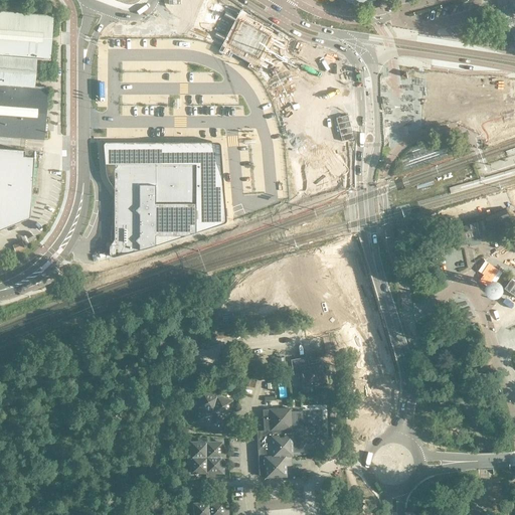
[(47,89),(38,89),(40,60),(49,60),(52,17),(0,12),(0,137),(43,141),(47,89)]
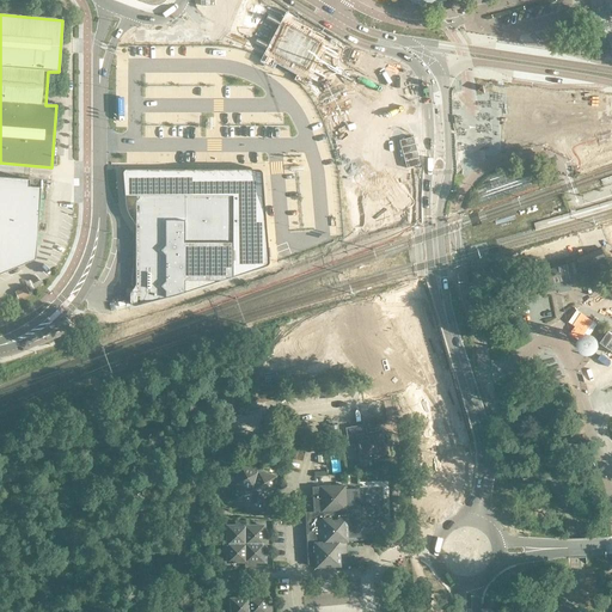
[(23,258),(22,258),(30,248),(34,248),(37,194),(40,194),(41,188),(29,187),(29,179),(0,177),(0,270),(24,261),(23,258)]
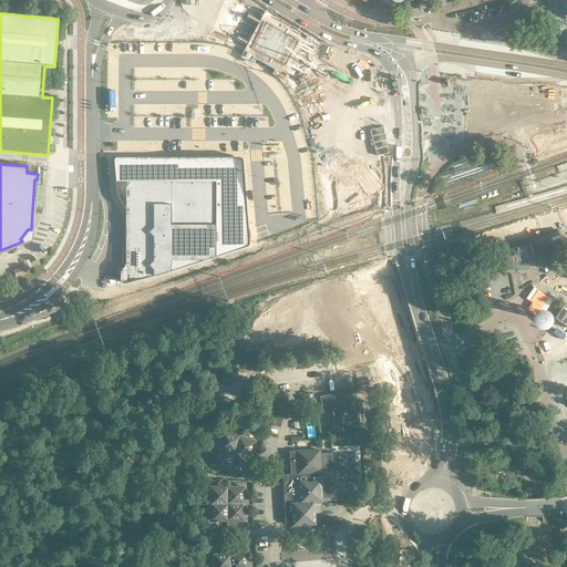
[(215,215),(215,196),(215,182),(188,182),(188,181),(171,181),(171,182),(160,182),(160,181),(147,181),(147,182),(137,182),(137,181),(125,181),(125,193),(126,204),(125,204),(125,215),(126,226),(125,226),(125,237),(126,248),(125,248),(125,259),(126,270),(125,270),(125,282),(137,279),(197,265),(197,260),(215,260),(215,239),(215,215)]
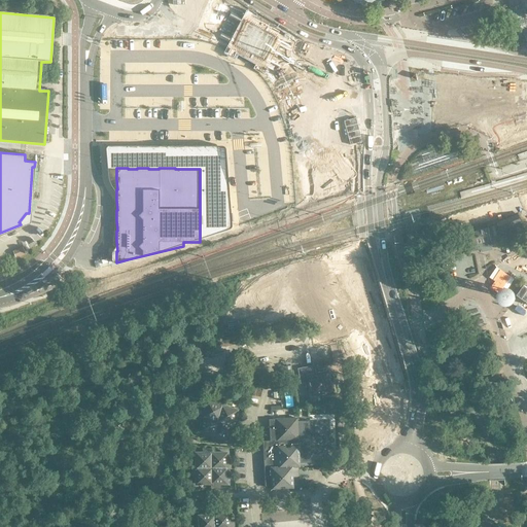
[(518,216),(498,222),(503,239),(524,232),(518,216)]
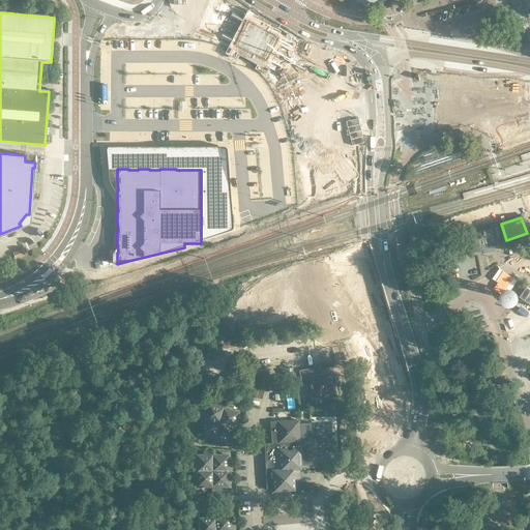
[(491,230),(480,231),(480,233),(472,234),(475,252),(483,251),(484,253),(495,252),(491,230)]
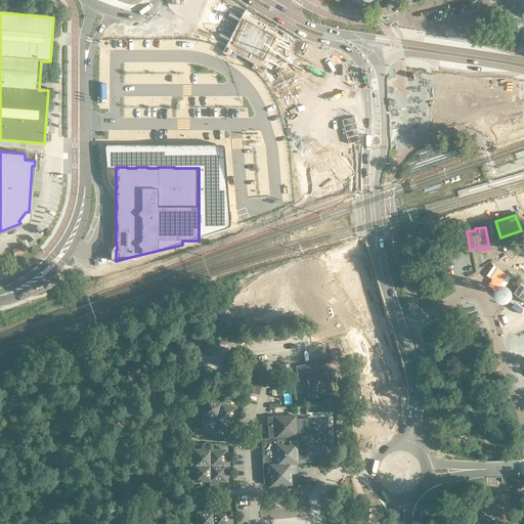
[(499,300),(499,301),(500,302),(503,302),(504,303),(505,303),(507,303),(508,302),(509,302),(510,301),(511,301),(512,300),(513,299),(514,297),(514,296),(515,295),(515,294),(515,292),(514,292),(514,291),(514,290),(513,289),(513,288),(512,287),(511,287),(510,286),(509,285),(507,285),(505,284),(504,285),(503,285),(501,285),(500,286),(499,287),(498,287),(497,288),(497,290),(496,290),(496,291),(496,293),(496,294),(496,295),(496,297),(497,298),(498,300),(499,300)]
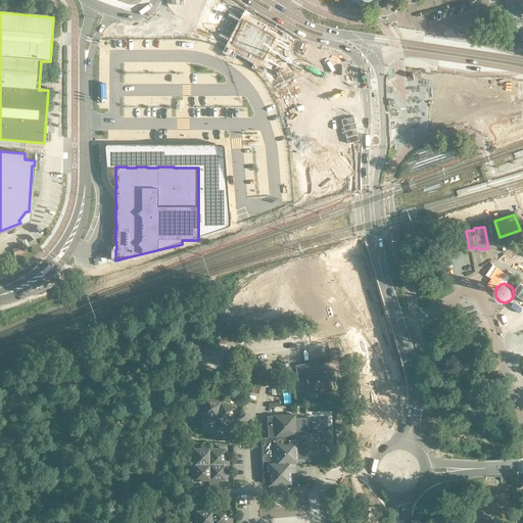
[(82,287),(62,295),(64,301),(84,293),(82,287)]
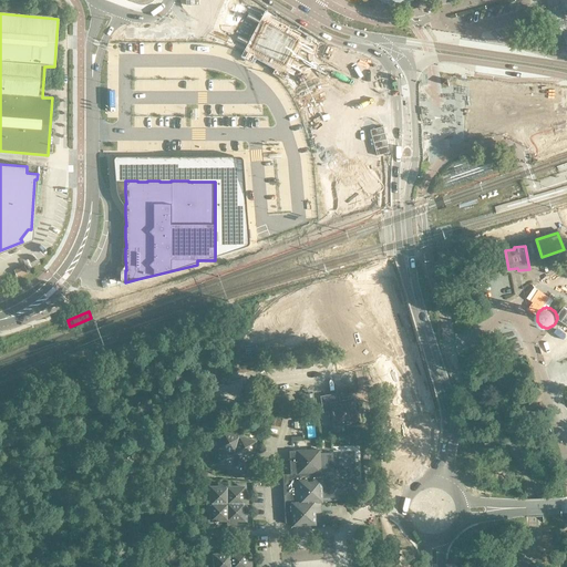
[(350,400),(338,403),(336,394),(318,398),(321,412),(330,411),(332,426),(347,423),(347,425),(357,424),(356,414),(353,414),(350,400)]
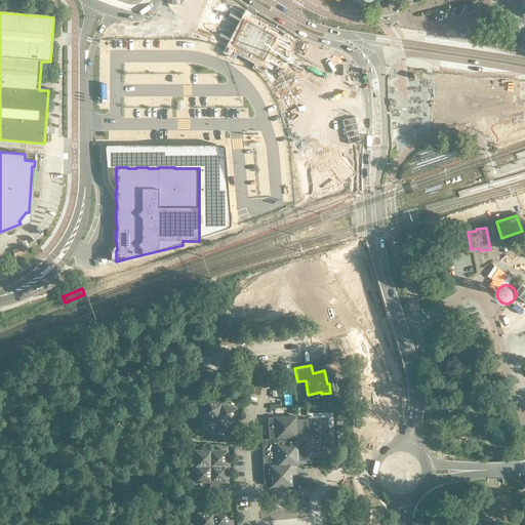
[(216,419),(221,405),(223,402),(214,399),(213,402),(206,400),(202,414),(216,419)]
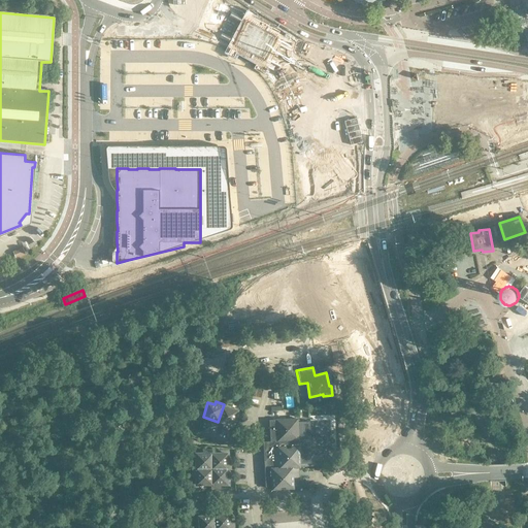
[(223,407),(218,422),(233,426),(236,427),(238,419),(235,418),(237,411),(223,407)]
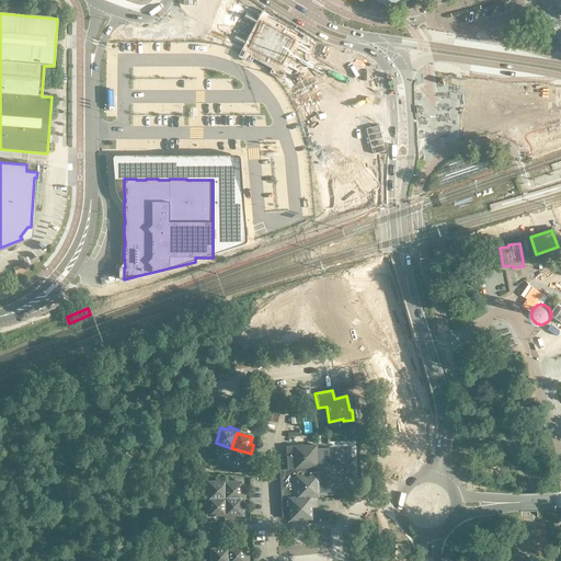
[(212,459),(227,464),(231,448),(216,443),(213,443),(210,451),(214,451),(212,459)]
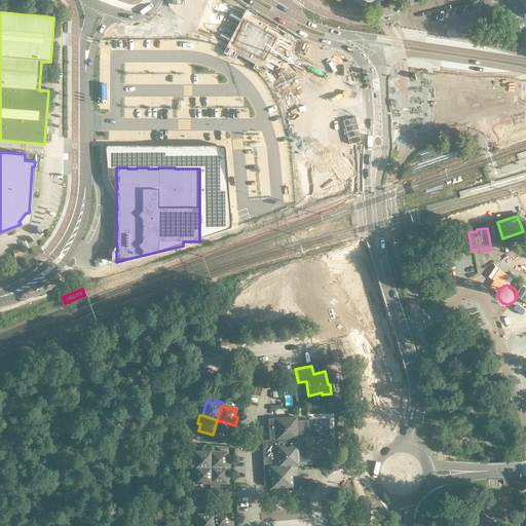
[(297,475),(297,466),(298,466),(298,461),(308,460),(308,449),(306,449),(305,434),(309,434),(308,419),(296,420),(296,417),(268,419),(269,439),(262,440),(264,484),(270,484),(270,488),(292,487),(291,476),(297,475)]
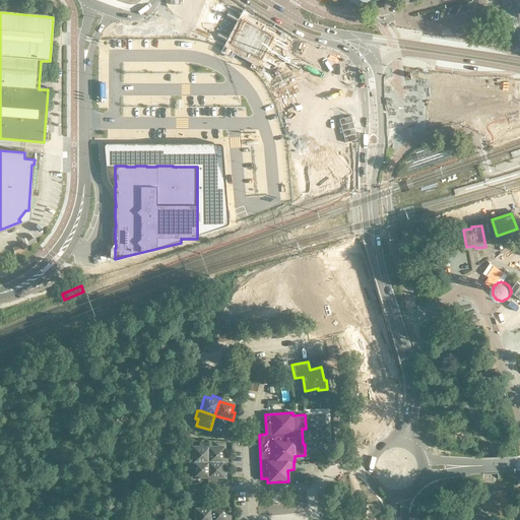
[(214,415),(210,430),(209,433),(217,435),(218,433),(225,435),(230,419),(214,415)]
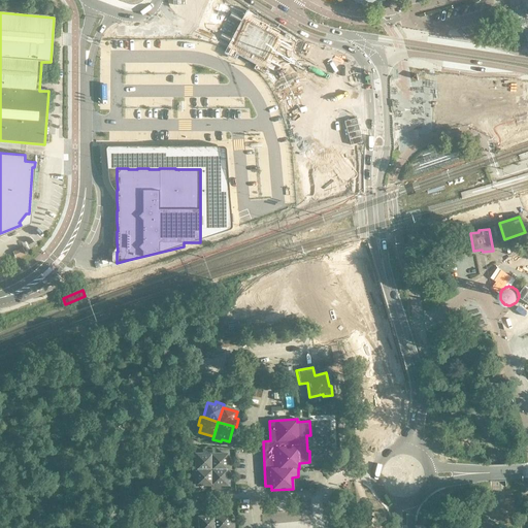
[(211,469),(211,454),(211,451),(203,451),(203,454),(196,454),(196,469),(211,469)]
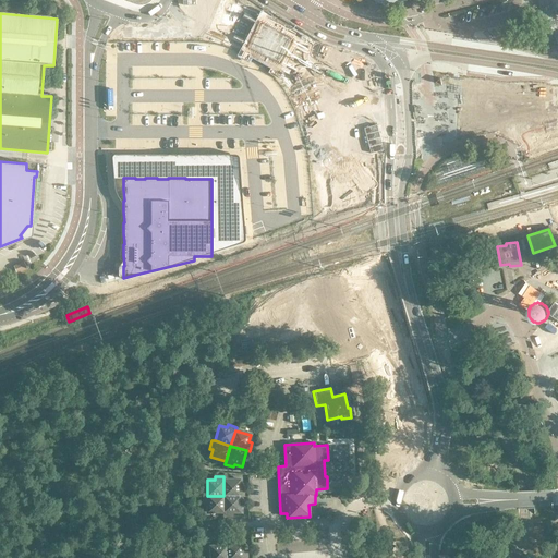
[(223,480),(223,496),(240,497),(243,497),(243,487),(240,487),(240,480),(223,480)]
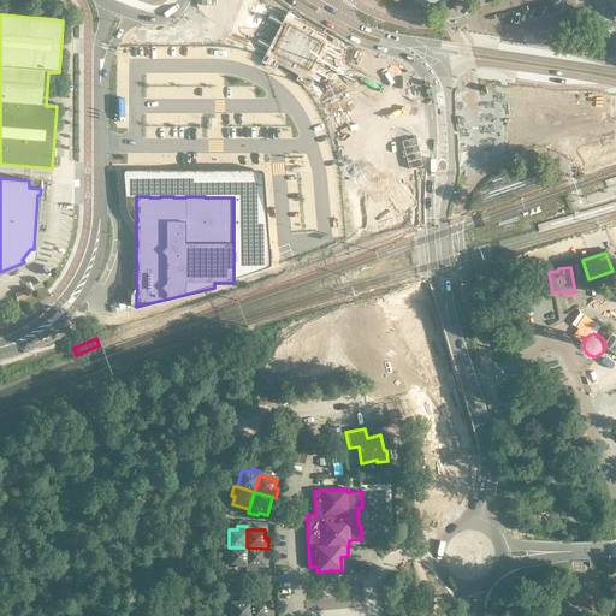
[(297,555),(307,554),(307,543),(296,544),(297,555)]
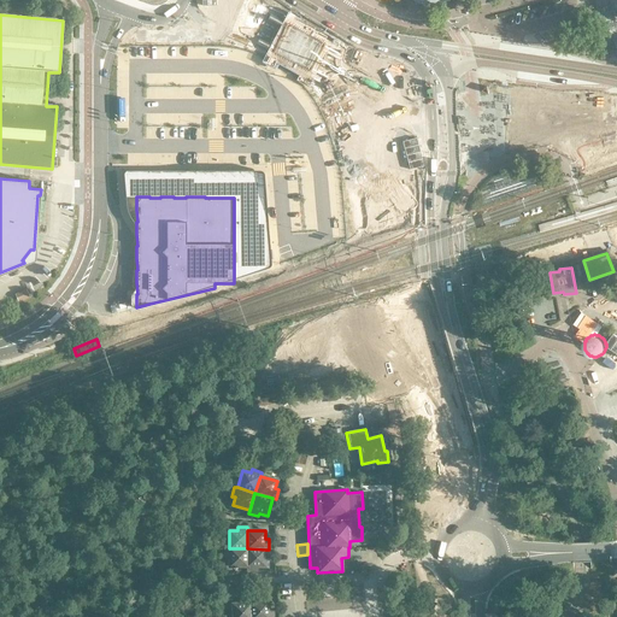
[(229,566),(246,566),(247,548),(229,548),(225,548),(225,558),(229,558),(229,566)]
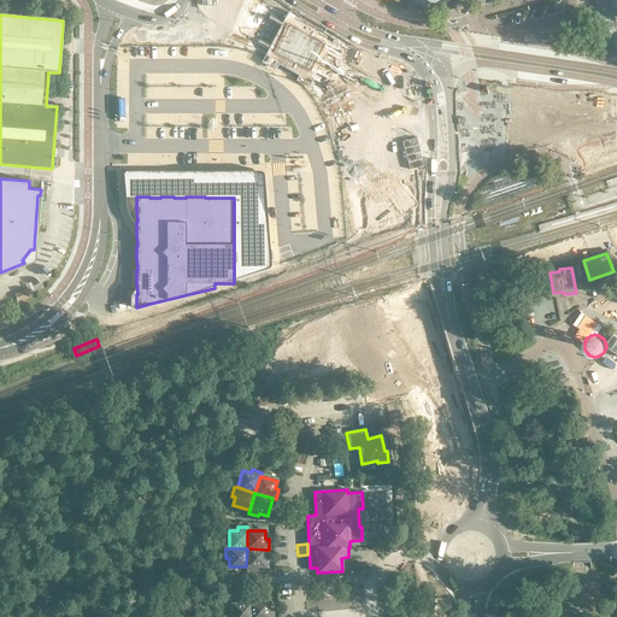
[(247,548),(246,566),(246,570),(257,570),(257,566),(265,566),(265,550),(247,548)]
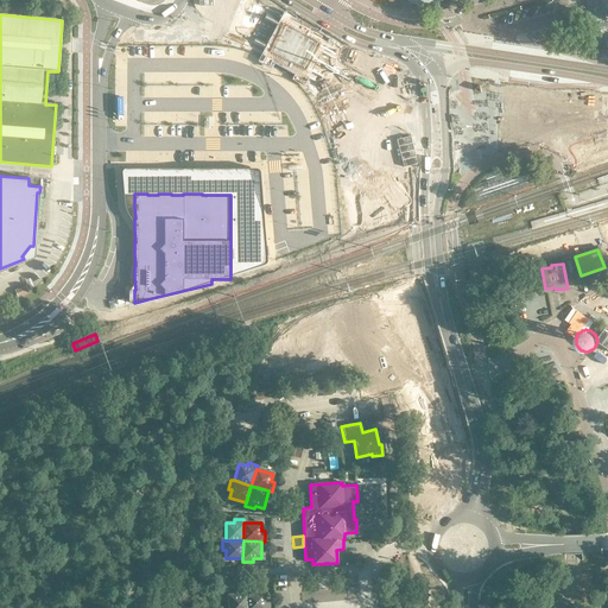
[(247,607),(246,594),(246,590),(236,591),(236,595),(228,595),(228,607),(247,607)]
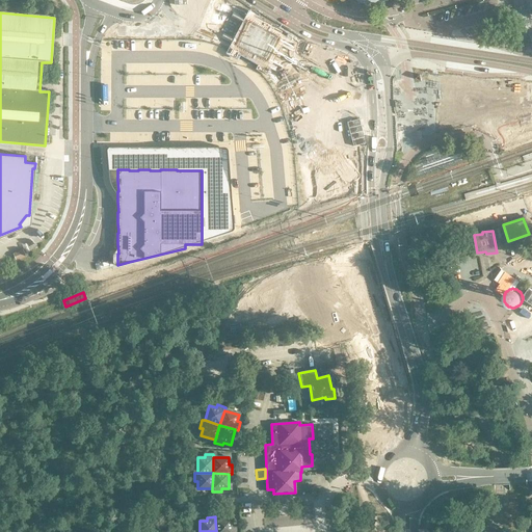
[(215,520),(216,531),(234,531),(234,525),(231,526),(231,519),(215,520)]
